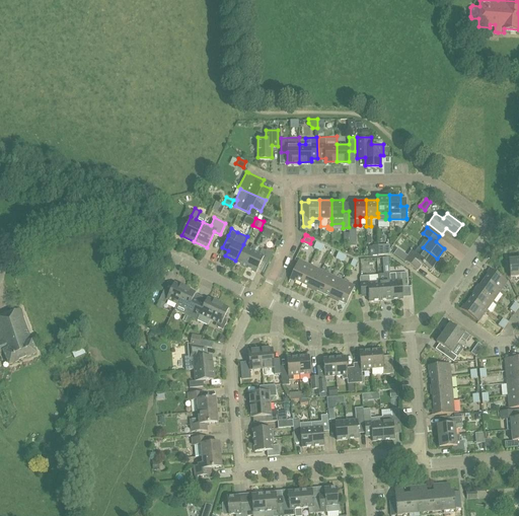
[(235,261),(245,266),(253,249),(255,243),(251,242),(249,247),(243,244),(235,261)]
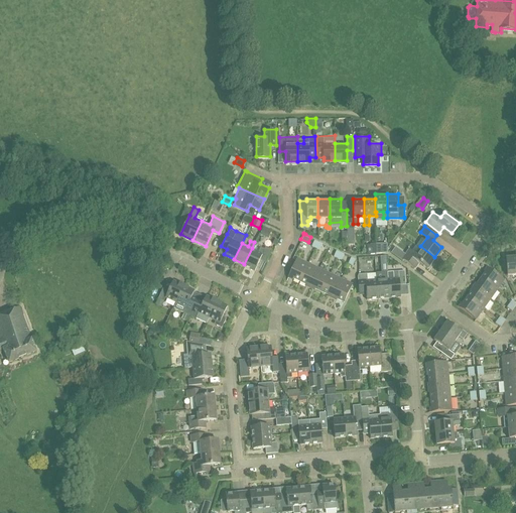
[(364,246),(364,252),(372,252),(372,251),(376,251),(376,241),(371,241),(371,243),(365,243),(365,246),(364,246)]
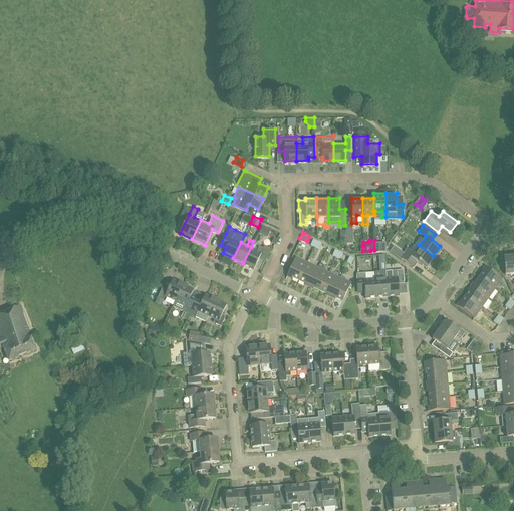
[(374,240),(374,250),(386,250),(386,240),(374,240)]
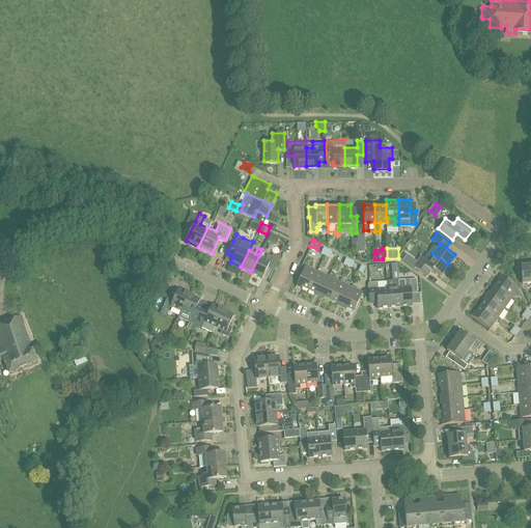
[(251,272),(262,277),(268,265),(273,268),(279,255),(273,252),(272,254),(268,252),(266,258),(259,255),(251,272)]
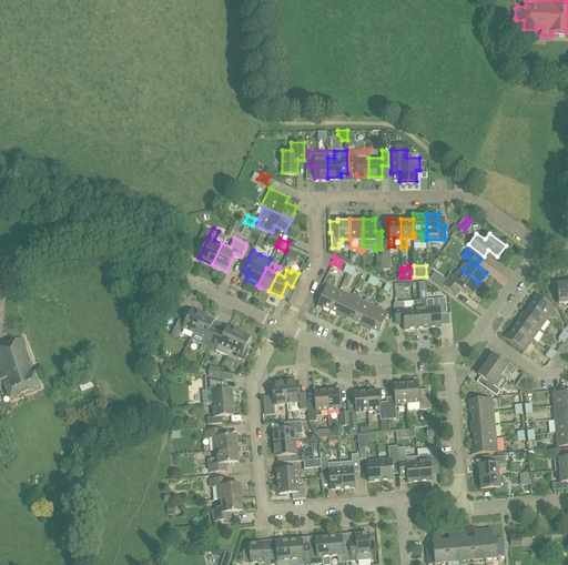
[(460,286),(470,294),(478,283),(463,271),(458,276),(452,272),(443,283),(456,292),(460,286)]
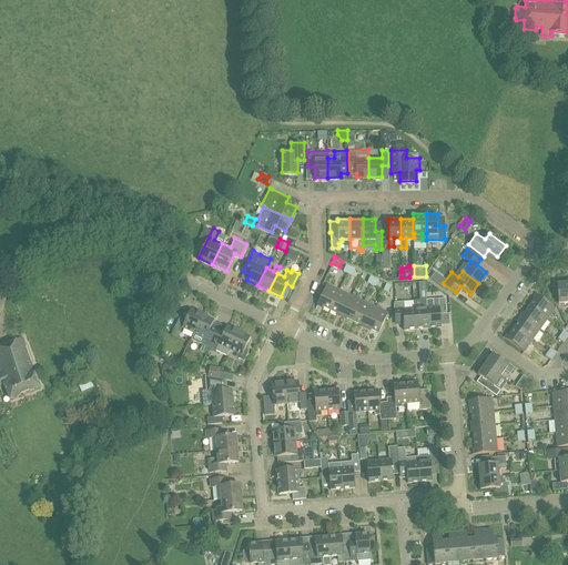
[(567,280),(557,282),(558,301),(567,300),(567,280)]
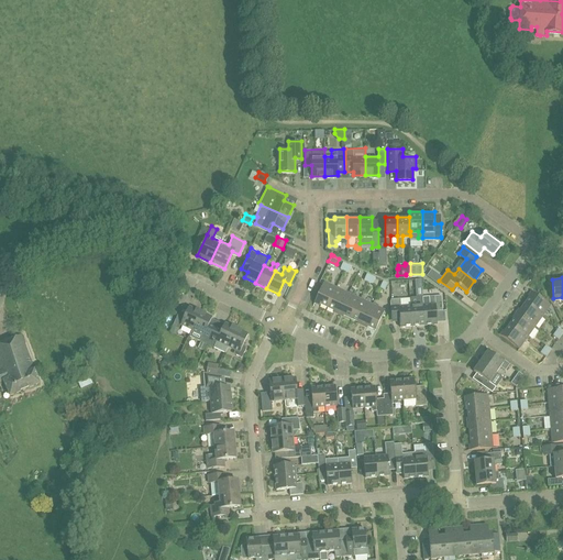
[(315,299),(327,305),(337,285),(324,280),(315,299)]
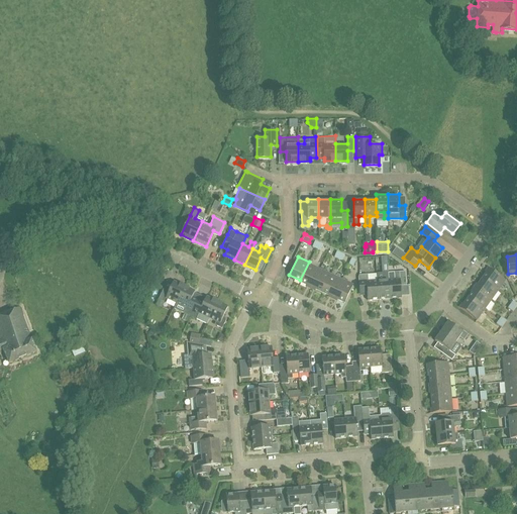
[(300,280),(311,285),(320,267),(309,262),(300,280)]
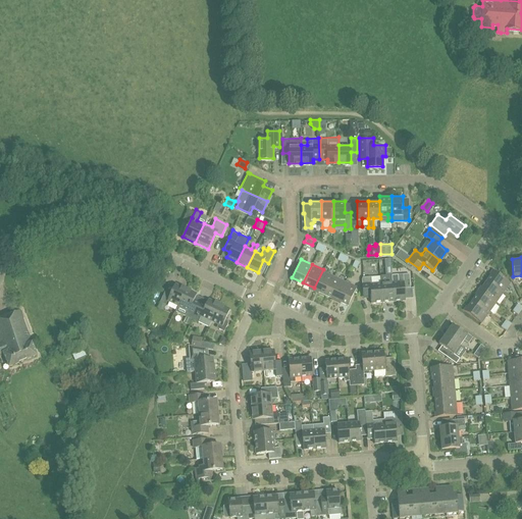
[(314,288),(325,293),(334,274),(323,269),(314,288)]
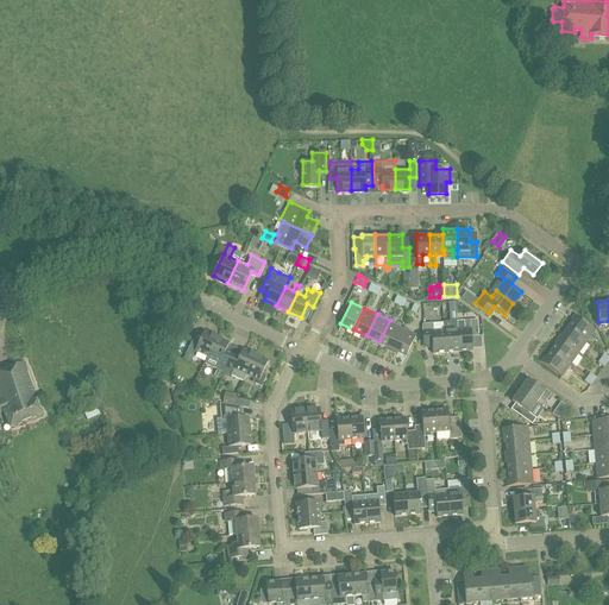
[(451,314),(452,328),(444,328),(445,350),(459,348),(458,328),(457,328),(457,321),(457,314),(451,314)]
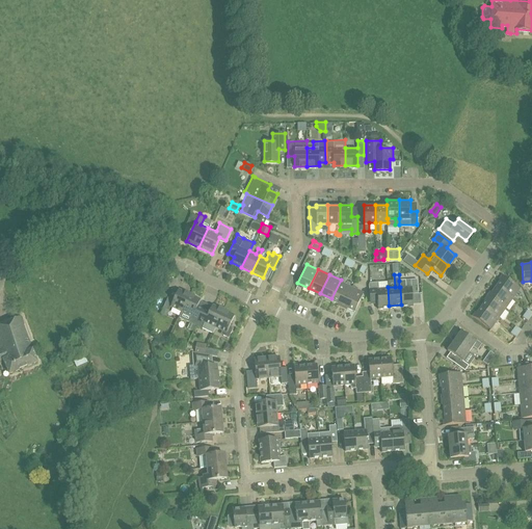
[(496,285),(512,296),(521,286),(503,274),(496,285)]
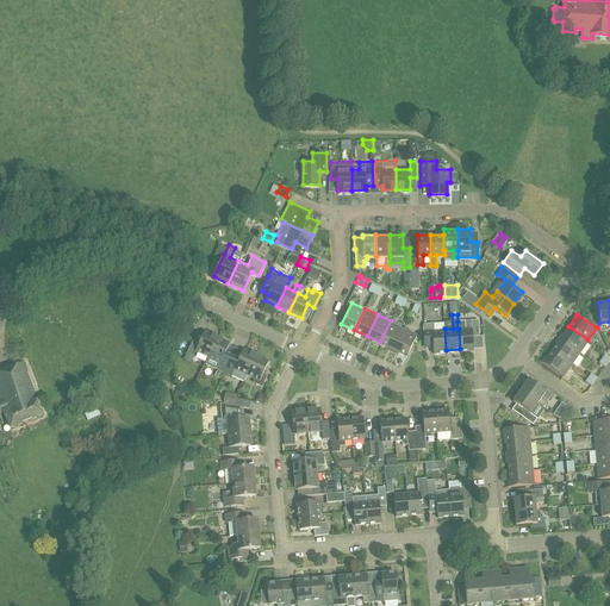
[(459,329),(460,349),(473,348),(473,347),(483,347),(483,333),(479,333),(478,317),(471,318),(472,328),(459,329)]
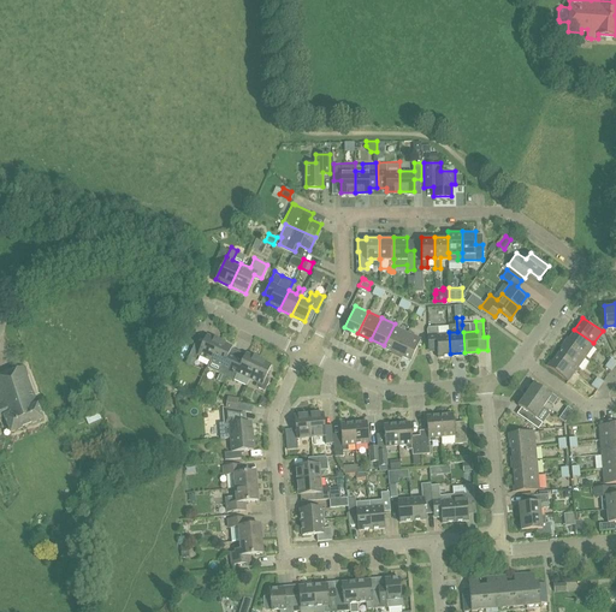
[(384,345),(397,351),(407,330),(395,324),(384,345)]
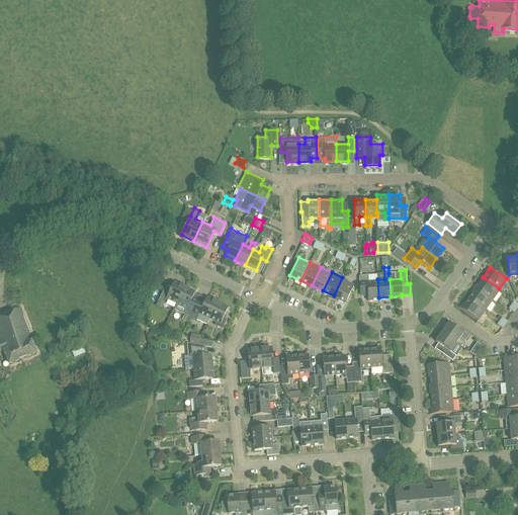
[(378,297),(377,279),(368,280),(368,272),(359,273),(359,275),(360,294),(367,293),(368,298),(378,297)]
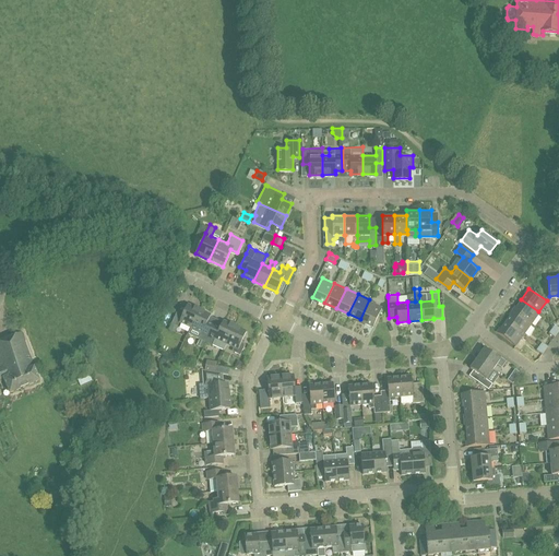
[(360,319),(372,326),(382,306),(369,299),(360,319)]
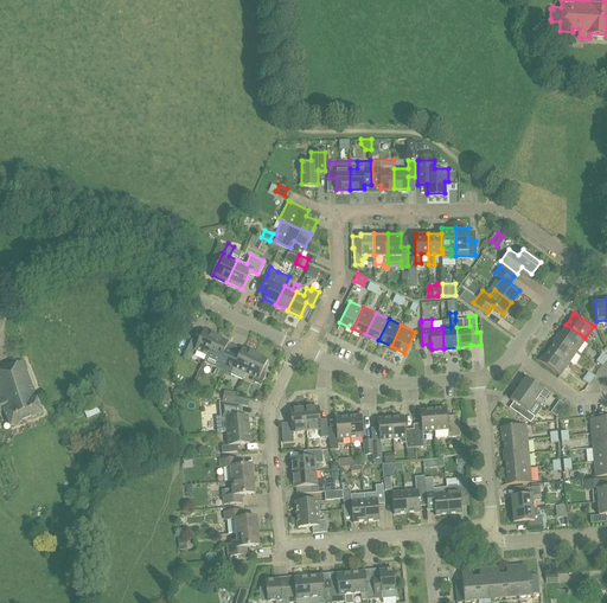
[(557,335),(576,350),(585,338),(566,325),(557,335)]
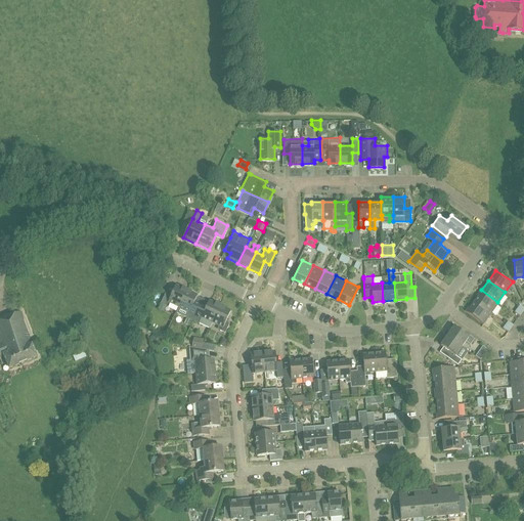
[(179,305),(186,289),(176,284),(171,293),(166,290),(158,305),(164,308),(168,300),(179,305)]
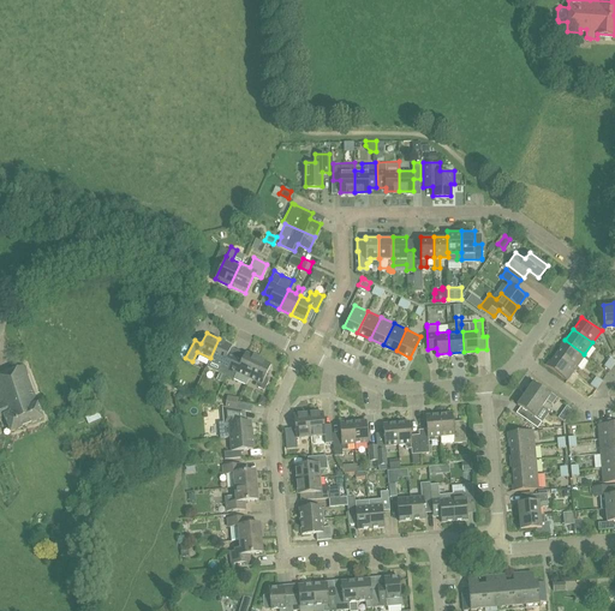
[(226,373),(233,358),(236,354),(228,351),(232,343),(219,339),(210,358),(207,364),(219,370),(216,377),(222,379),(226,373)]
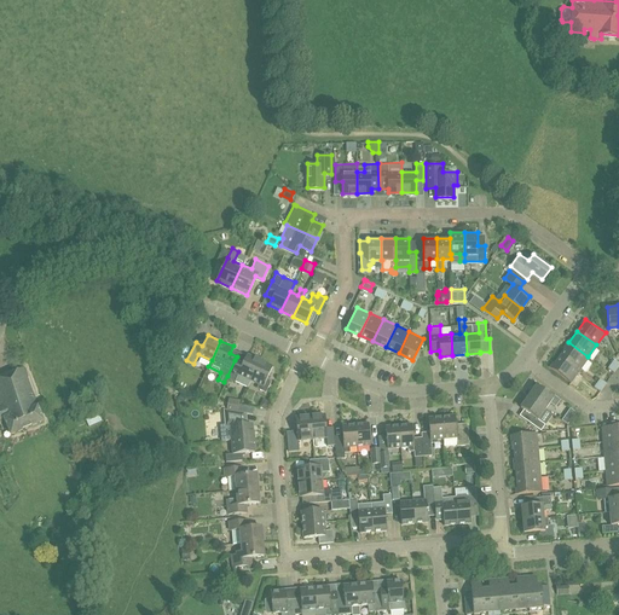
[(560,354),(579,369),(588,357),(568,342),(560,354)]
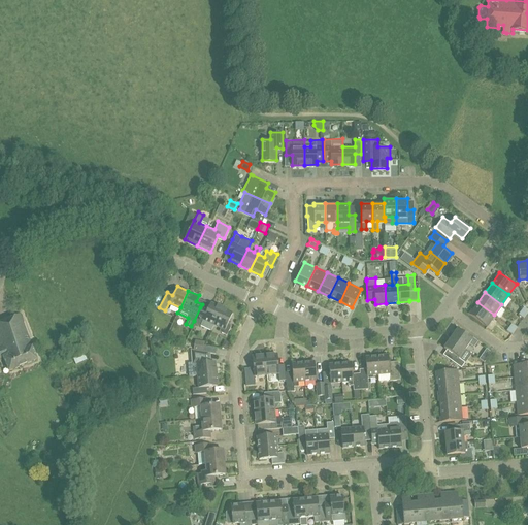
[(200,307),(194,321),(210,329),(213,323),(222,306),(210,301),(207,307),(202,304),(200,307)]
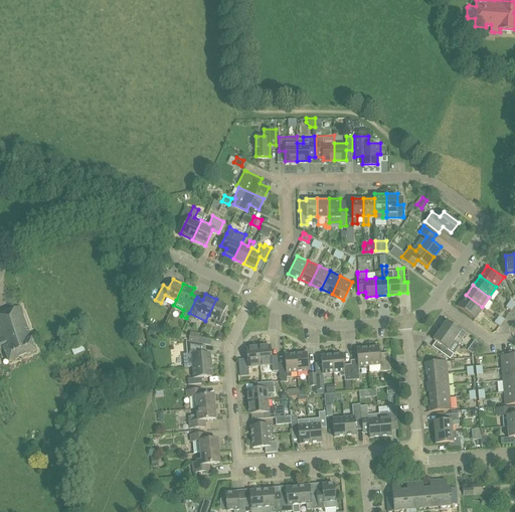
[(459,305),(475,317),(482,307),(466,295),(459,305)]
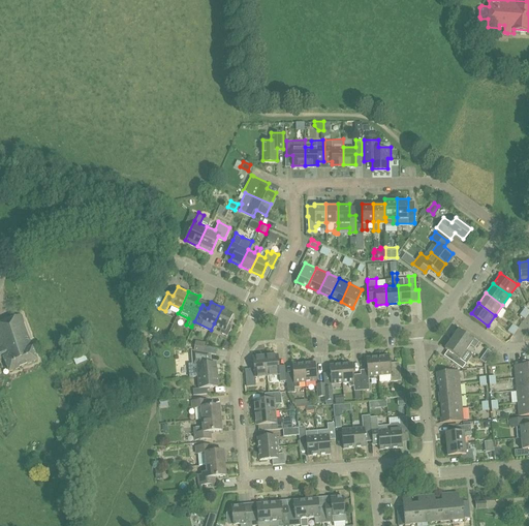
[(220,331),(227,334),(232,323),(228,322),(232,312),(222,307),(214,323),(221,327),(220,331)]
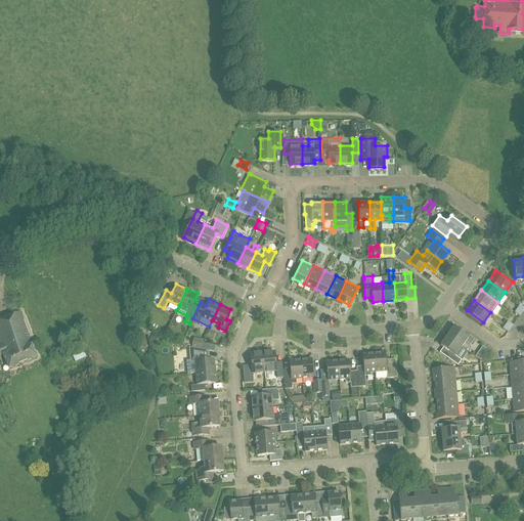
[(0,352),(3,351),(9,365),(37,354),(19,309),(0,316),(0,342),(0,343),(0,342),(0,352)]
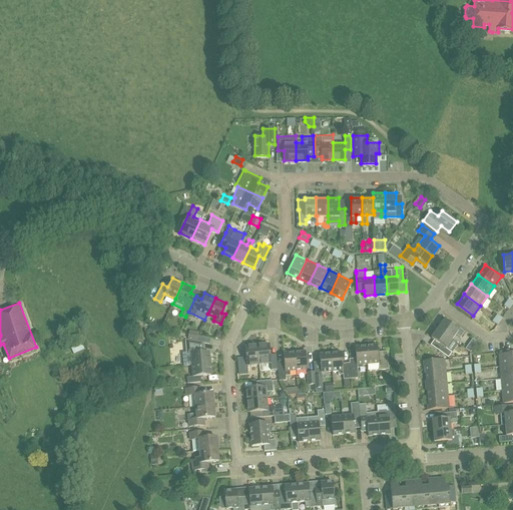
[(438,327),(452,338),(456,332),(460,336),(465,330),(460,326),(458,328),(444,318),(438,327)]
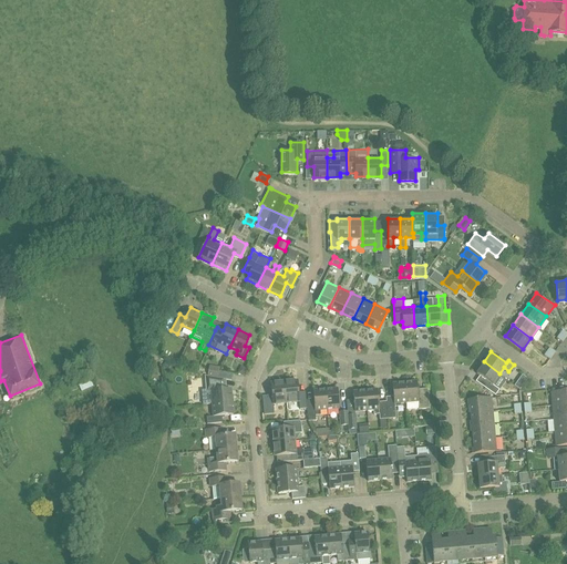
[(484,385),(495,392),(500,387),(493,382),(500,373),(484,361),(476,371),(488,380),(484,385)]
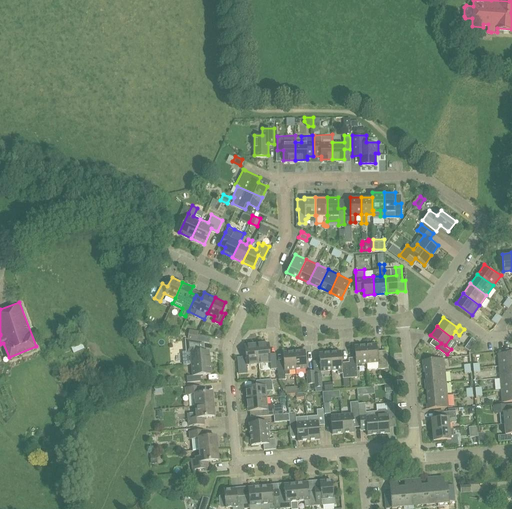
[(214,334),(220,337),(221,336),(223,330),(217,328),(214,334)]
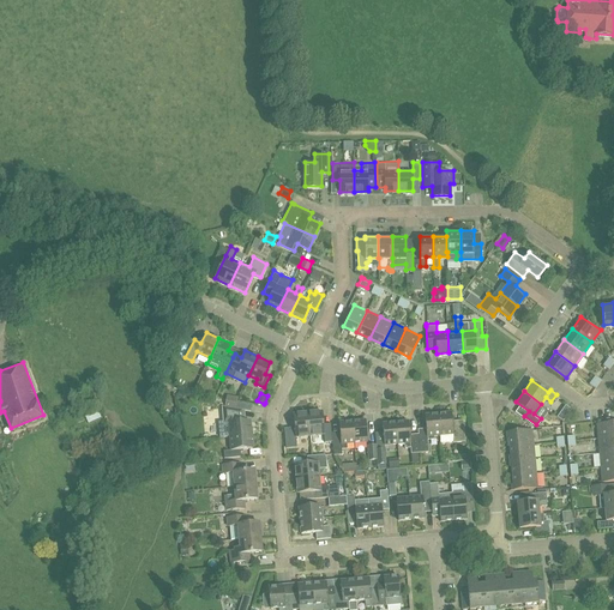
[(226,394),(224,404),(236,406),(238,397),(226,394)]
